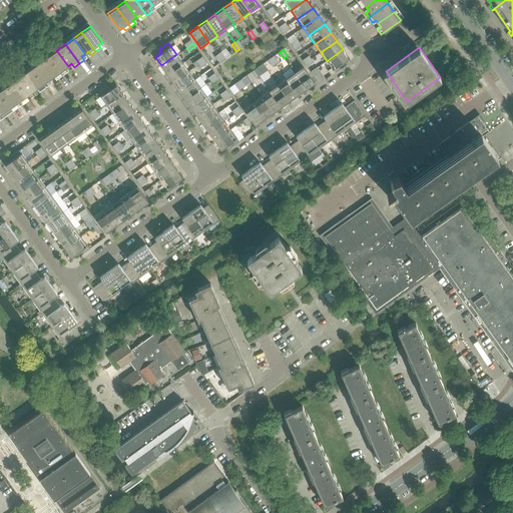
[(342,62),(349,58),(343,49),(327,61),(335,72),(345,65),(342,62)]
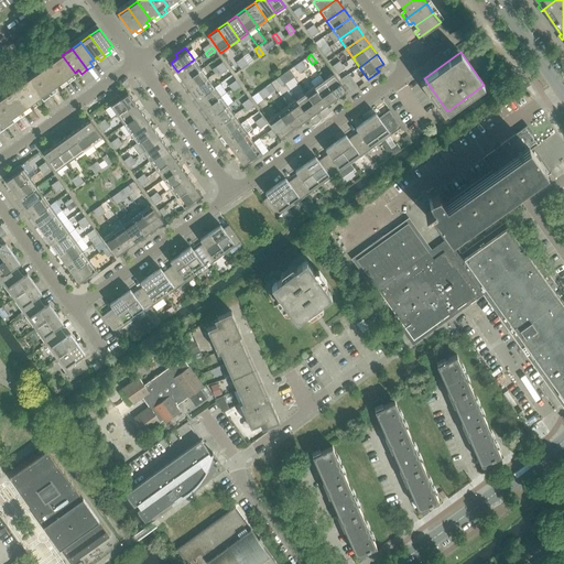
[(75,73),(62,55),(53,62),(68,83),(74,79),(71,75),(75,73)]
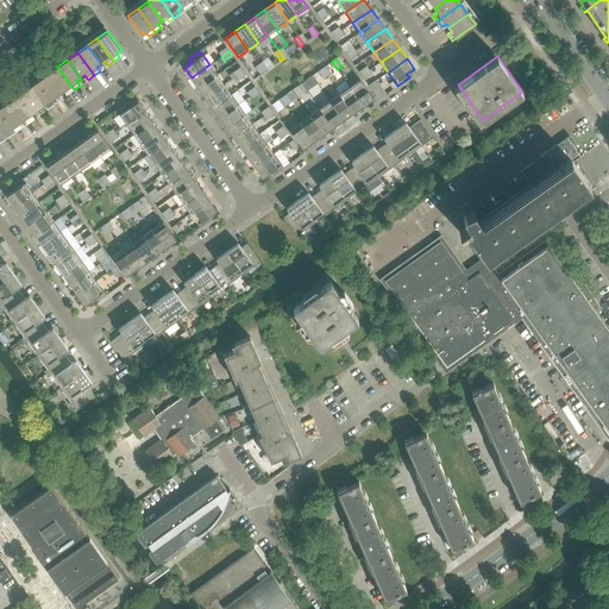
[(199,87),(217,74),(209,64),(192,77),(199,87)]
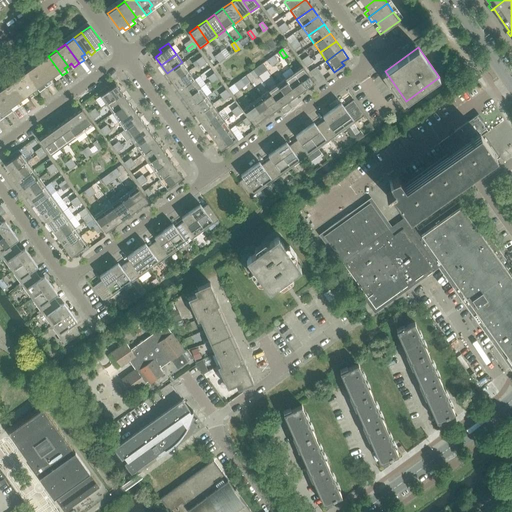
[(278,62),(274,55),(270,58),(275,64),(278,62)]
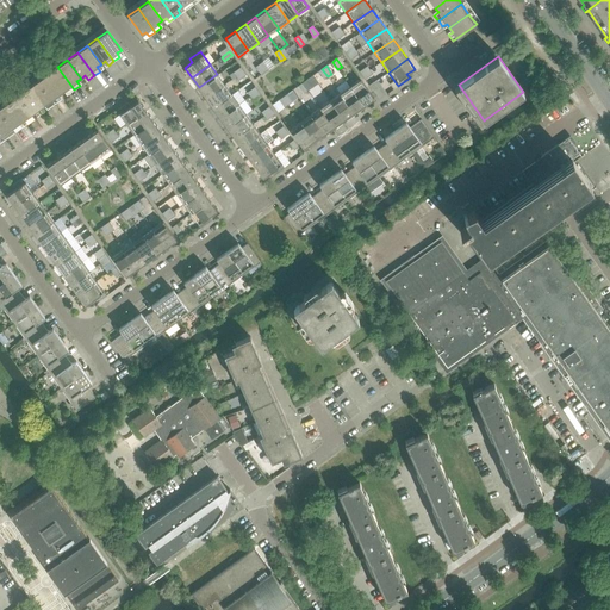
[(362,75),(369,70),(367,66),(359,72),(362,75)]
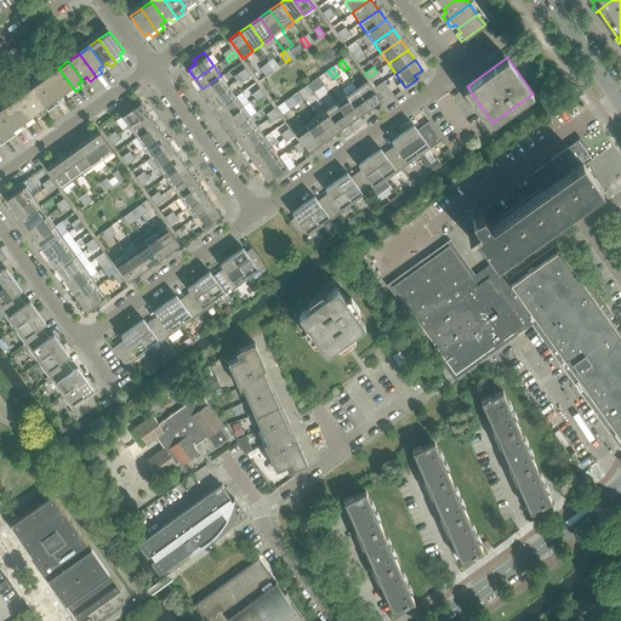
[(75,91),(58,68),(49,74),(62,95),(67,91),(69,96),(75,91)]
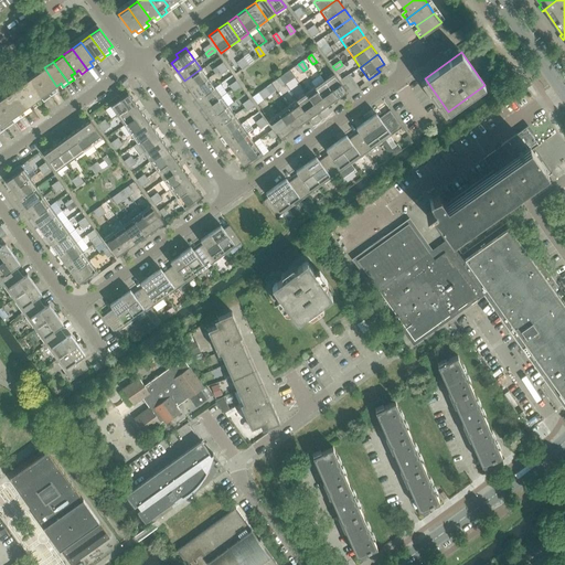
[(219,71),(225,65),(223,62),(215,67),(219,71)]
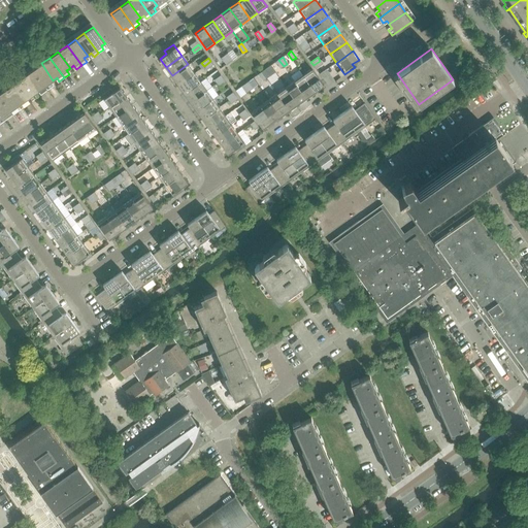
[(284,66),(278,60),(275,62),(281,68),(284,66)]
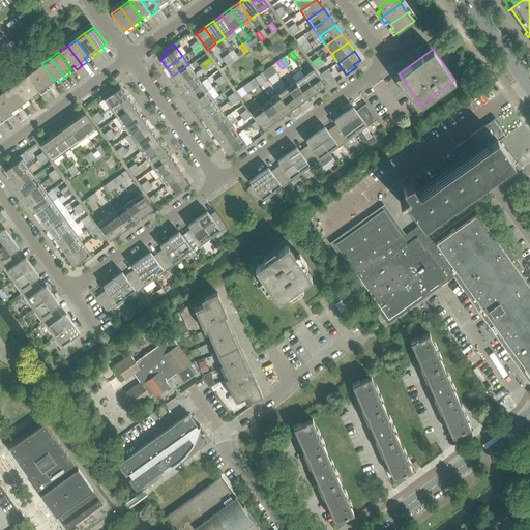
[(207,69),(214,65),(211,61),(205,66),(207,69)]
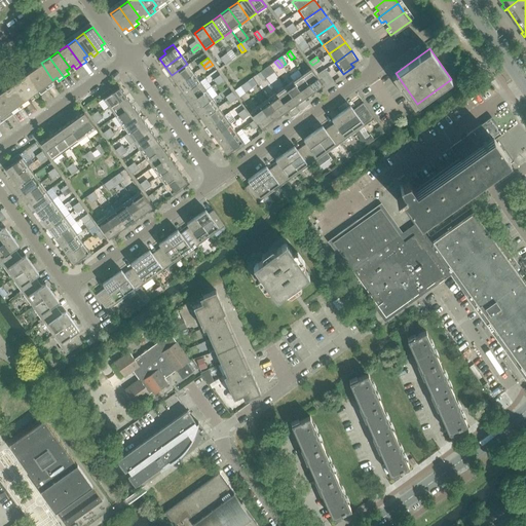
[(314,69),(322,64),(318,61),(312,65),(314,69)]
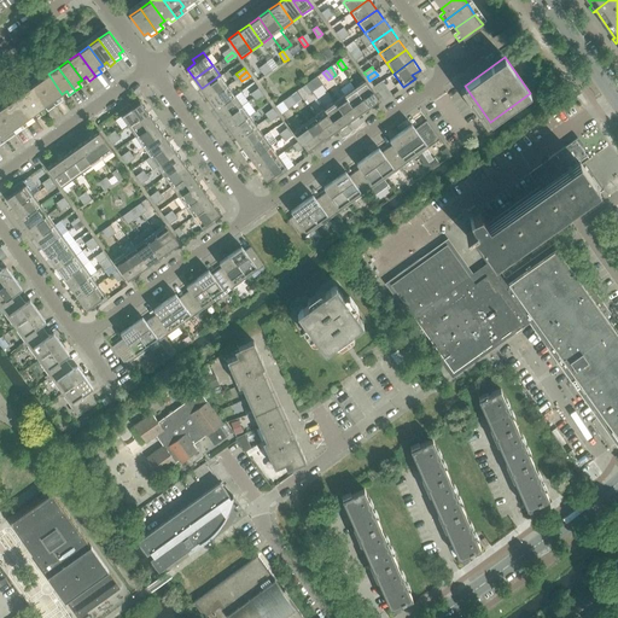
[(62,94),(48,74),(39,81),(56,105),(60,101),(58,97),(62,94)]
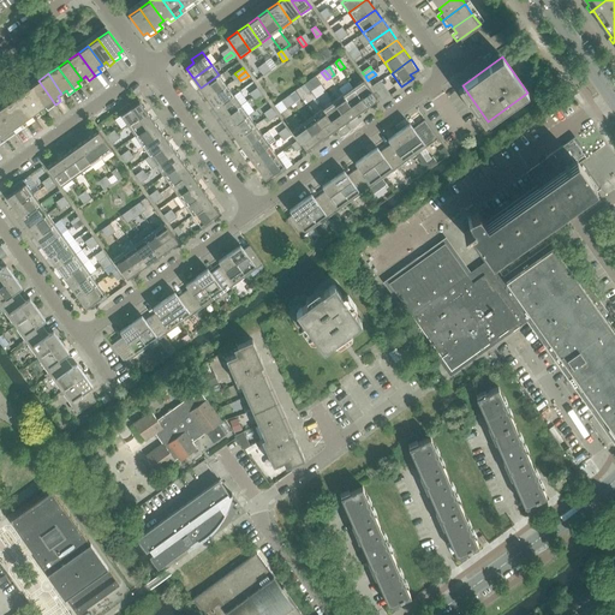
[(208,99),(226,85),(219,75),(201,88),(208,99)]
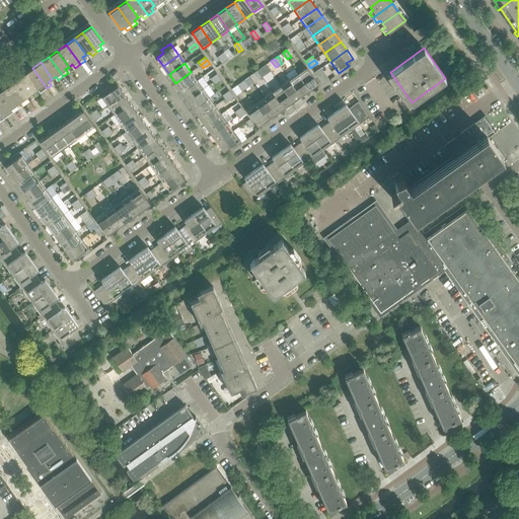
[(318,83),(306,67),(298,73),(309,89),(318,83)]
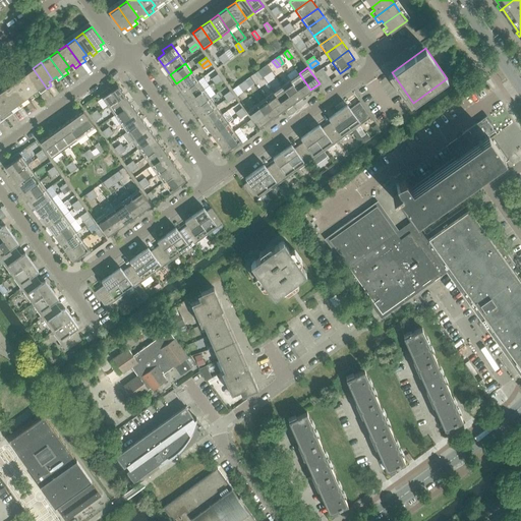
[(47,89),(33,68),(23,74),(36,91),(39,89),(42,92),(47,89)]
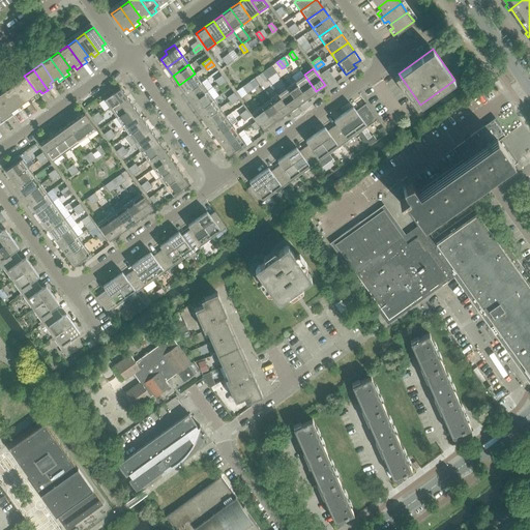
[(271,77),(266,69),(263,71),(268,79),(271,77)]
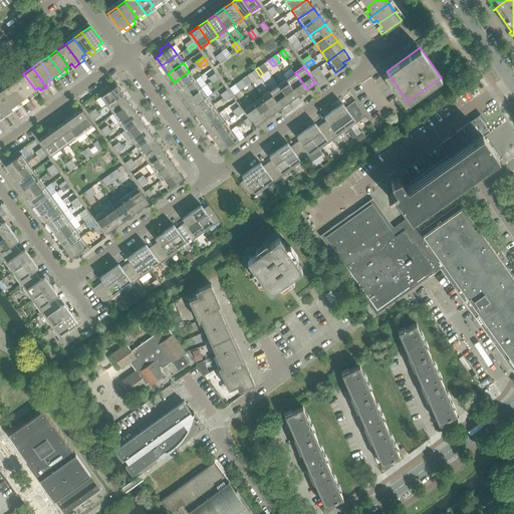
[(260,76),(255,69),(252,72),(256,78),(260,76)]
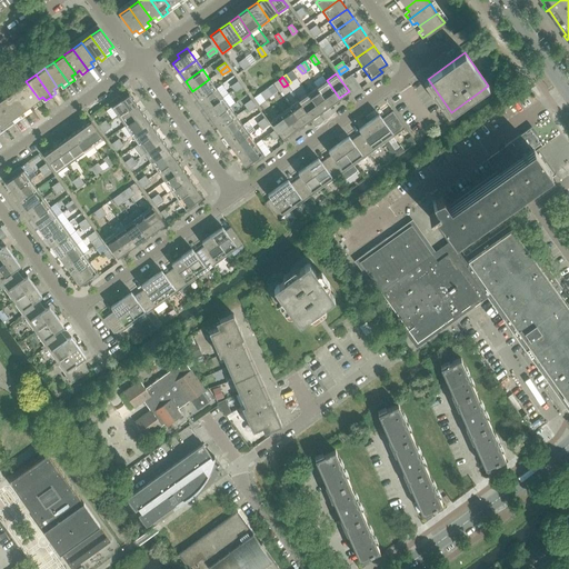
[(199,100),(216,88),(209,79),(192,91),(199,100)]
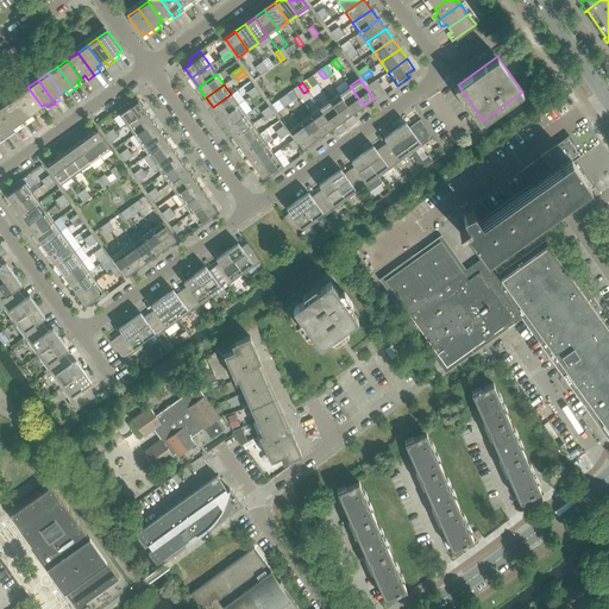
[(363,105),(350,86),(340,94),(353,112),(363,105)]
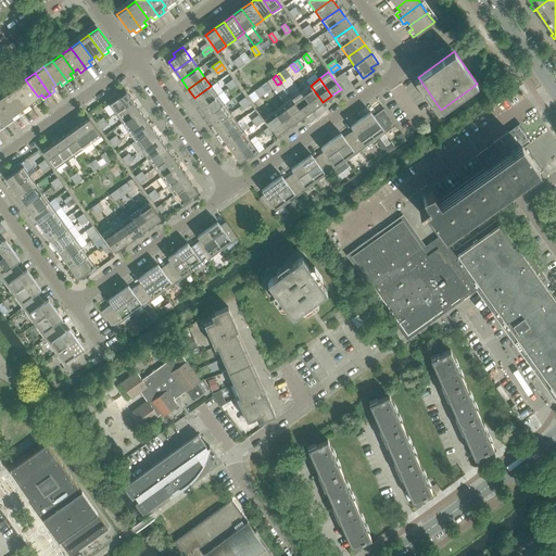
[(38,97),(25,79),(16,86),(32,108),(37,103),(34,100),(38,97)]
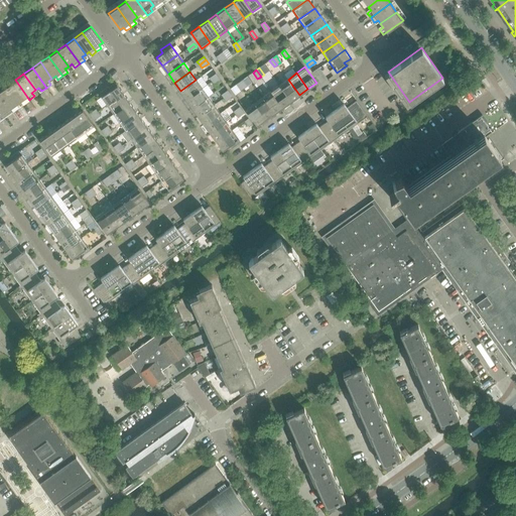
[(212,82),(218,77),(216,74),(209,79),(212,82)]
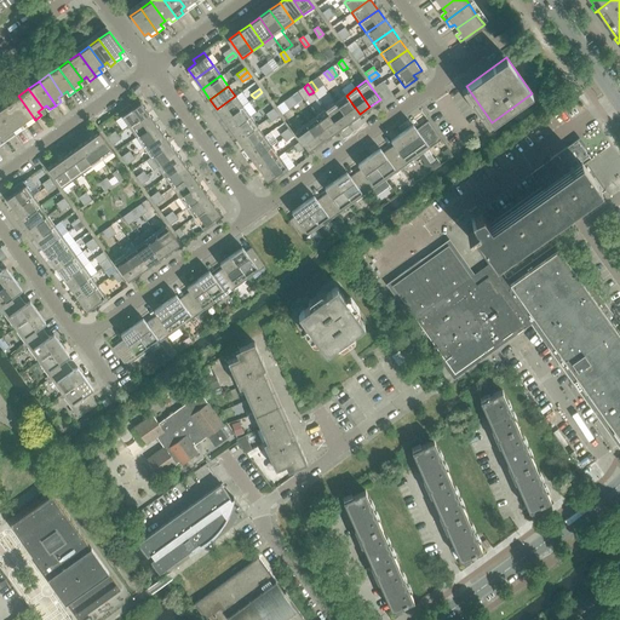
[(303,99),(297,91),(287,98),(293,107),(303,99)]
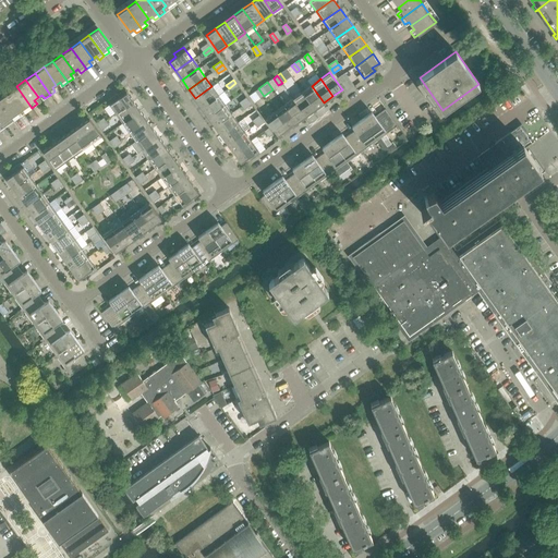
[(231,92),(239,86),(235,83),(229,88),(231,92)]
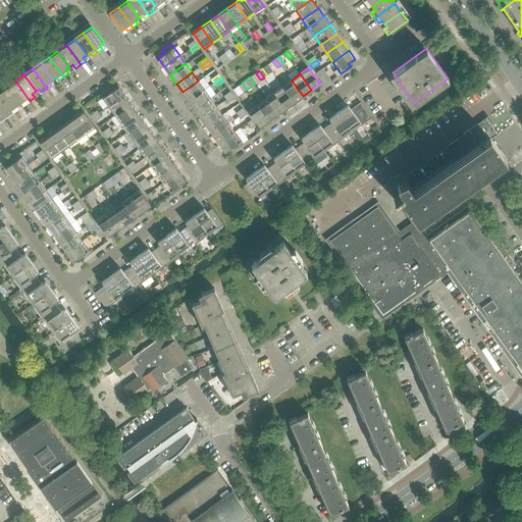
[(30,101),(15,81),(7,87),(18,103),(22,101),(24,104),(30,101)]
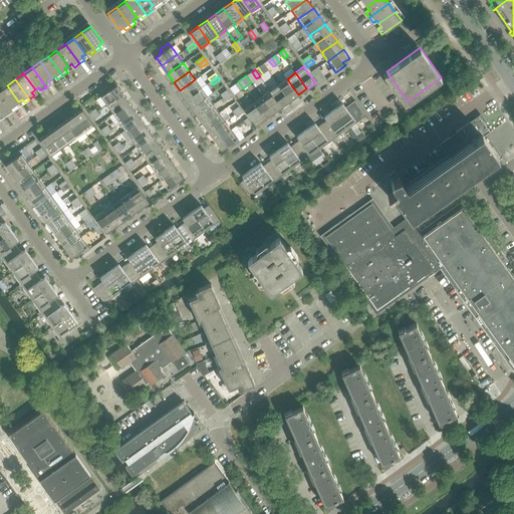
[(186,98),(201,87),(195,79),(180,90),(186,98)]
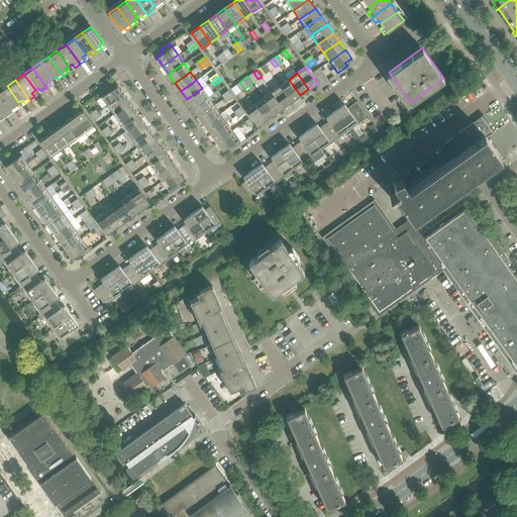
[(300,95),(289,80),(280,86),(291,101),(300,95)]
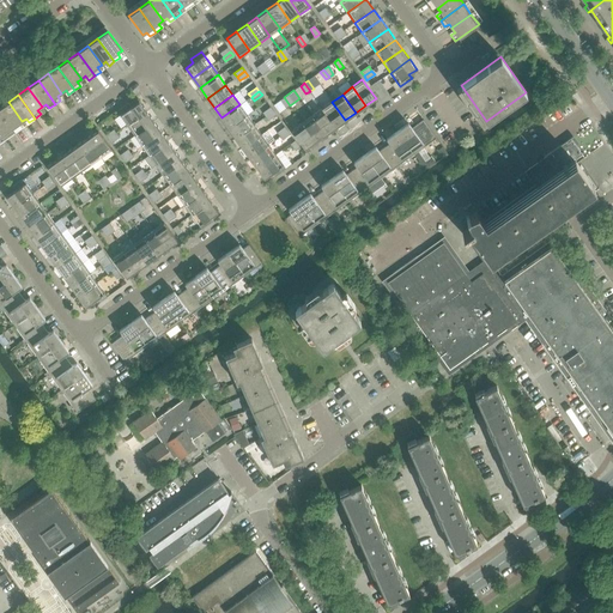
[(290,105),(284,97),(279,101),(285,109),(286,108),(290,105)]
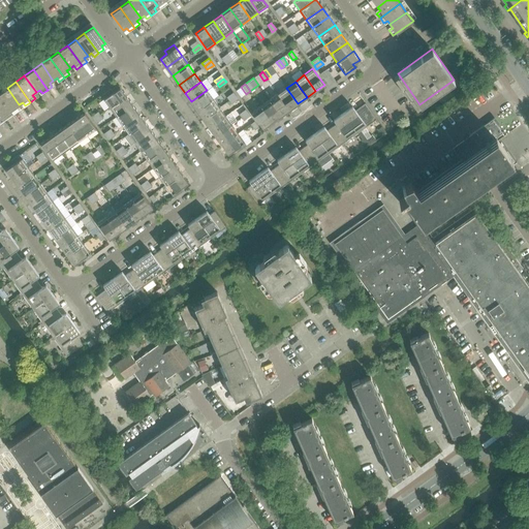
[(19,104),(7,88),(0,93),(0,96),(13,115),(18,111),(16,107),(19,104)]
